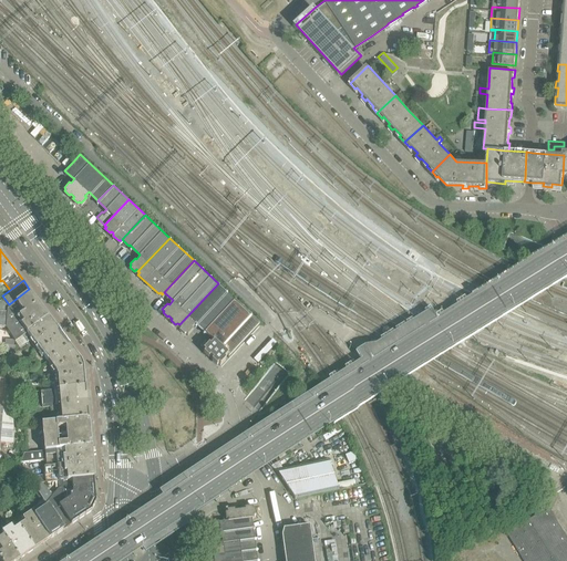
[(251,328),(258,321),(218,283),(179,324),(181,325),(178,328),(184,332),(185,331),(187,332),(193,326),(191,325),(195,321),(214,338),(209,342),(208,341),(203,346),(205,349),(203,350),(208,354),(209,353),(213,356),(212,357),(216,362),(217,361),(219,362),(225,356),(224,355),(227,352),(228,353),(235,346),(234,345),(236,343),(237,343),(243,338),(241,338),(244,335),(245,335),(249,330),(249,329),(251,326),(251,328)]
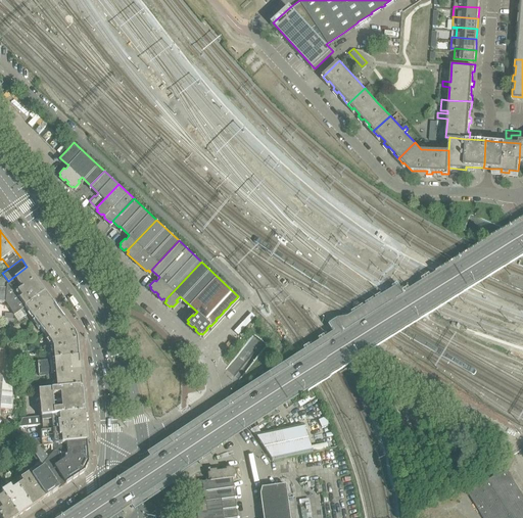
[(44,289),(35,277),(27,267),(8,281),(2,273),(0,274),(0,297),(5,298),(12,311),(4,310),(4,316),(5,315),(4,323),(13,323),(14,317),(13,316),(13,312),(25,304),(44,289)]
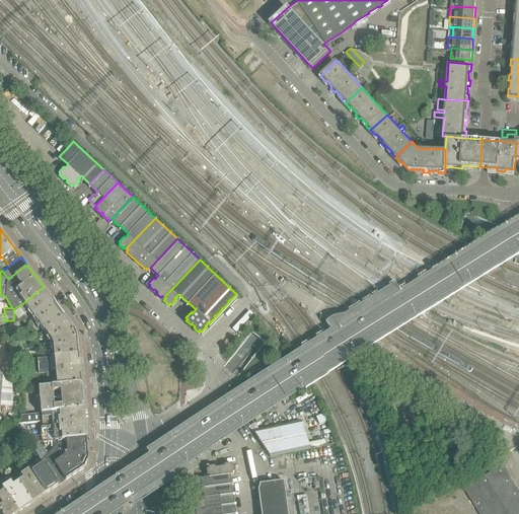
[(63,313),(54,301),(44,287),(24,302),(13,309),(17,315),(21,313),(24,310),(27,307),(43,327),(63,313)]
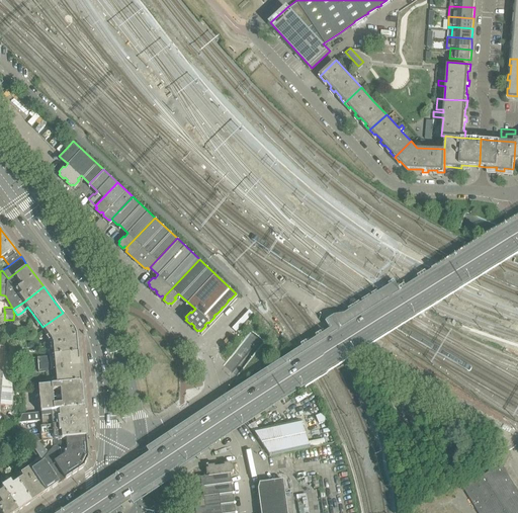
[(17,321),(25,316),(23,312),(15,318),(17,321)]
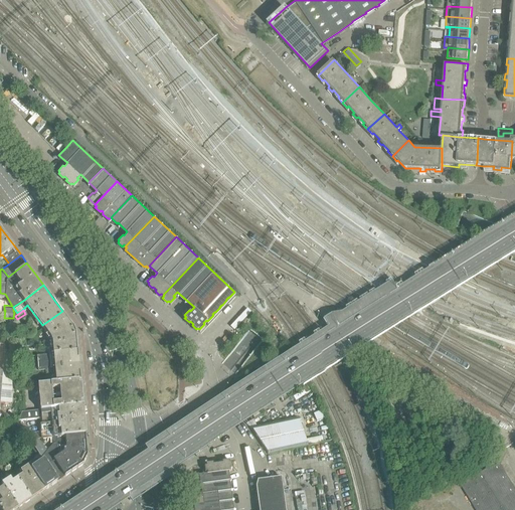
[(73,325),(62,311),(42,325),(50,335),(52,340),(53,351),(77,349),(75,331),(73,325)]
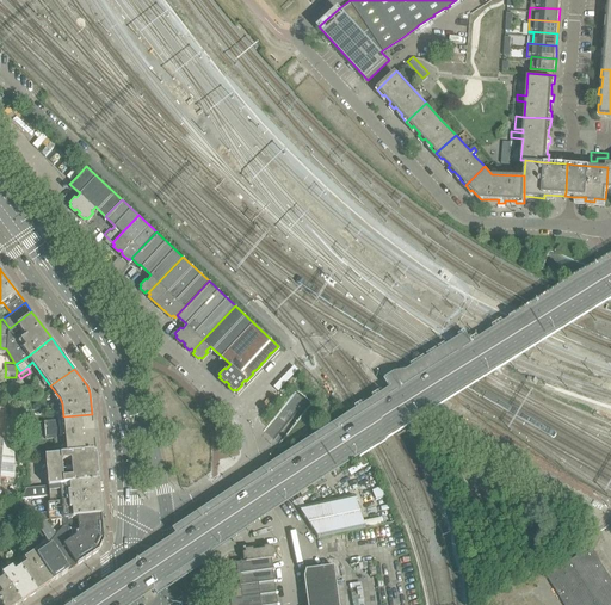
[(35,419),(34,411),(23,411),(23,420),(35,419)]
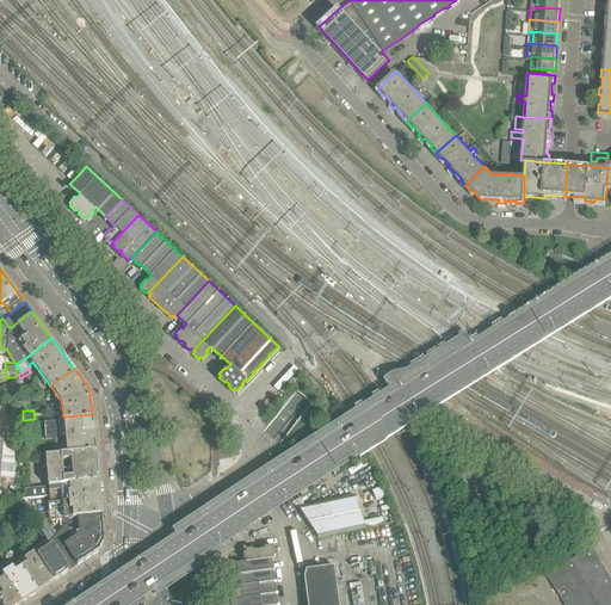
[(94,449),(92,414),(63,417),(43,418),(43,423),(44,423),(44,424),(43,424),(44,431),(45,437),(60,436),(61,443),(54,444),(55,452),(94,449)]
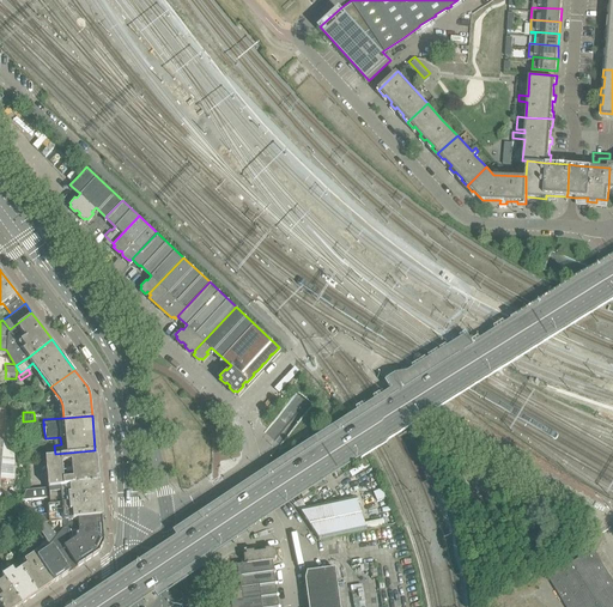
[(0,463),(1,465),(1,453),(23,454),(23,447),(22,439),(6,438),(6,445),(2,445),(4,426),(0,425),(0,463)]
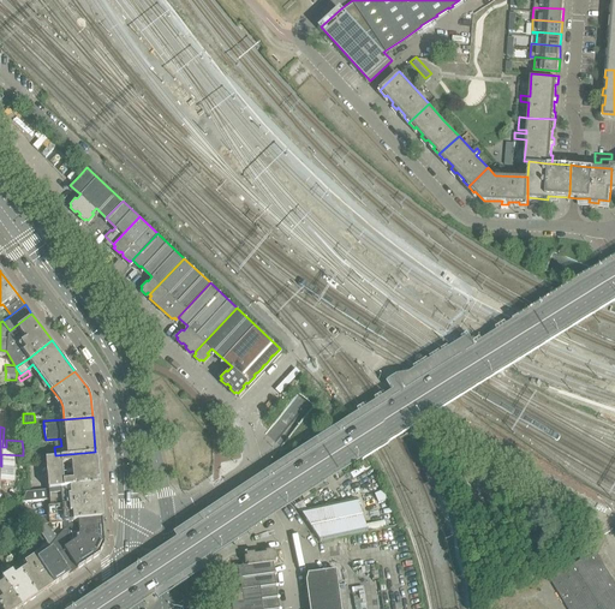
[(97,482),(95,452),(55,455),(45,457),(48,487),(97,482)]
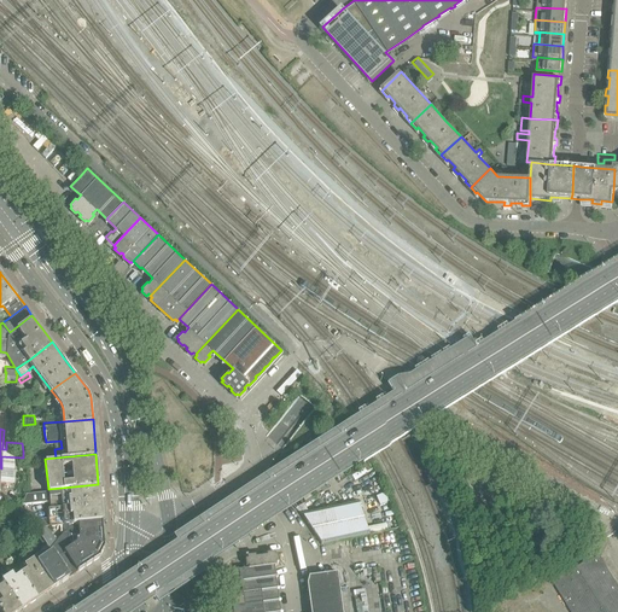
[(0,499),(0,478),(1,468),(0,467),(0,507),(17,508),(21,501),(0,499)]
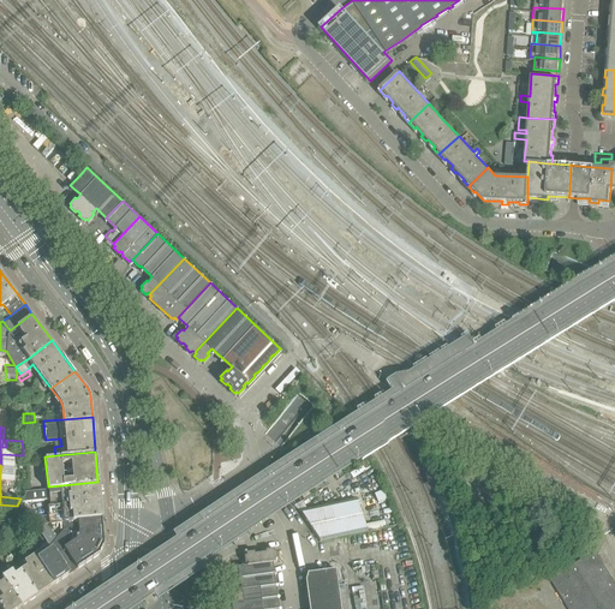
[(101,515),(97,482),(48,487),(25,489),(22,499),(48,496),(49,502),(47,502),(47,512),(37,513),(35,515),(36,521),(59,519),(101,515)]
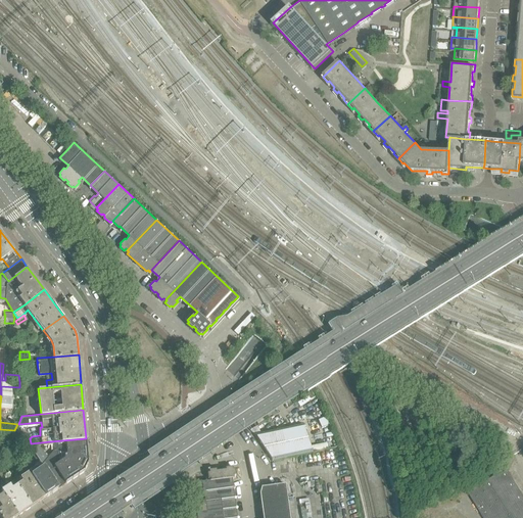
[(312,449),(306,421),(254,432),(272,458),(312,449)]
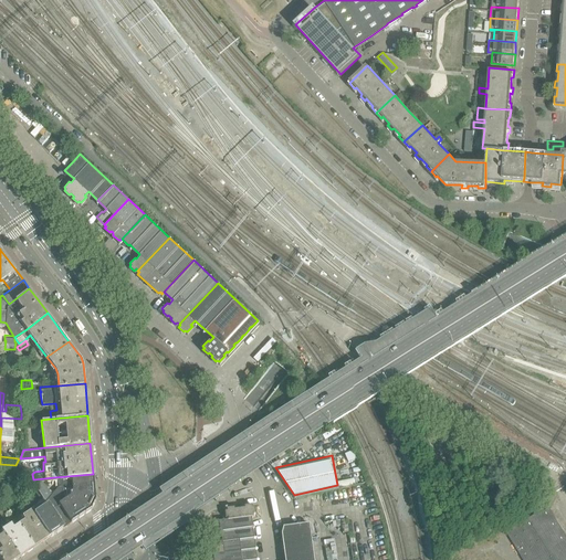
[(91,506),(95,498),(93,474),(54,477),(55,484),(59,483),(46,498),(45,499),(49,503),(63,525),(85,510),(91,506)]
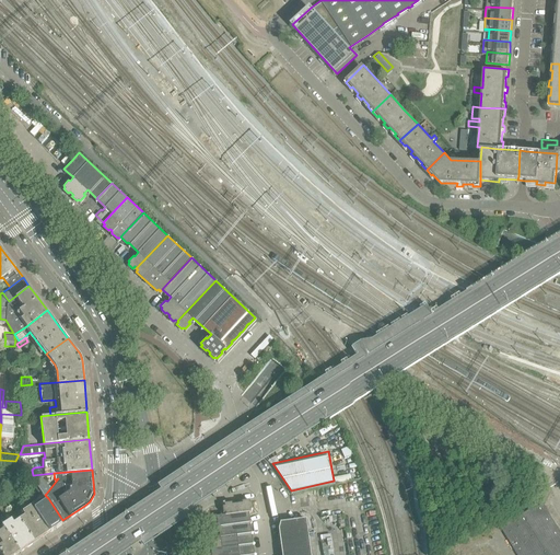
[(545,483),(541,478),(535,483),(537,487),(545,483)]
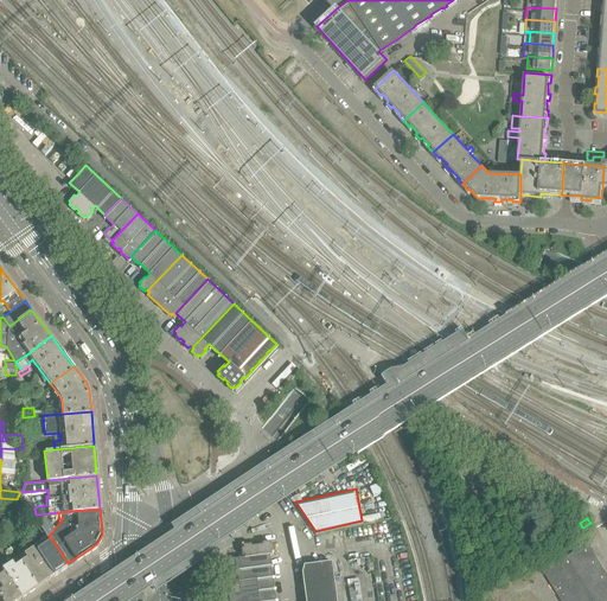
[(229,529),(224,520),(216,525),(221,534),(229,529)]
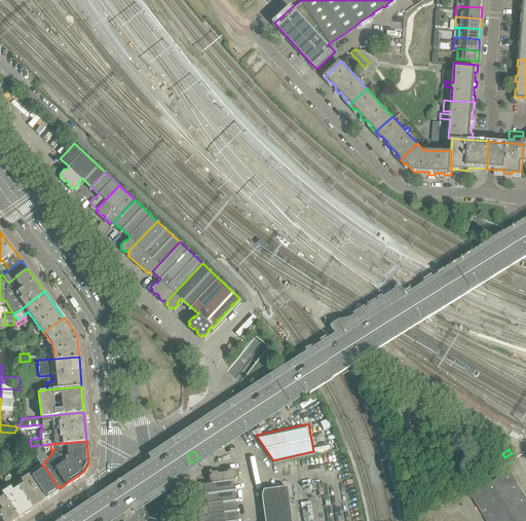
[(59,488),(45,468),(42,464),(37,468),(21,480),(23,483),(16,487),(31,507),(59,488)]
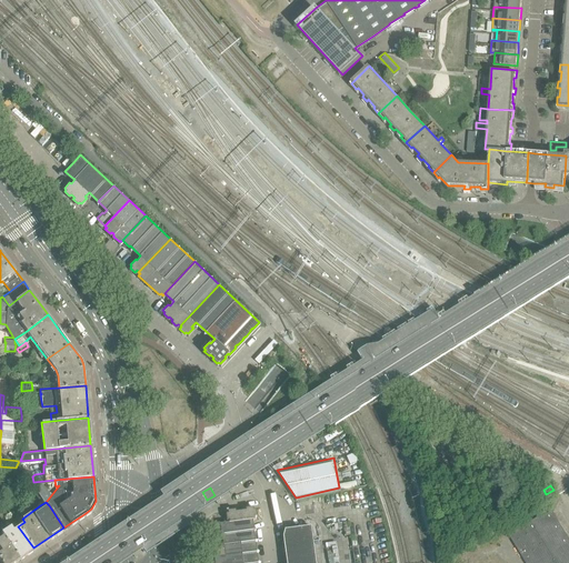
[(30,511),(26,504),(19,509),(23,515),(30,511)]
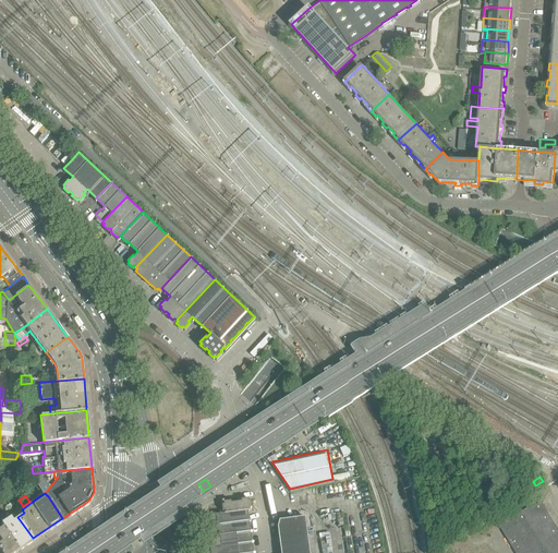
[(249,519),(246,507),(250,507),(249,505),(251,505),(251,499),(249,499),(247,496),(240,497),(240,499),(231,500),(230,499),(222,500),(223,502),(221,502),(221,508),(223,508),(225,511),(215,512),(216,521),(217,520),(217,524),(218,531),(219,533),(250,529),(250,528),(250,527),(249,519)]
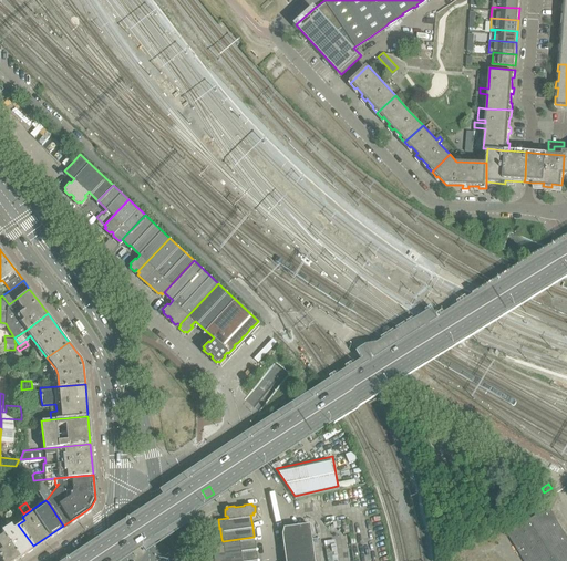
[(566,560),(566,536),(548,506),(508,531),(526,560),(566,560)]
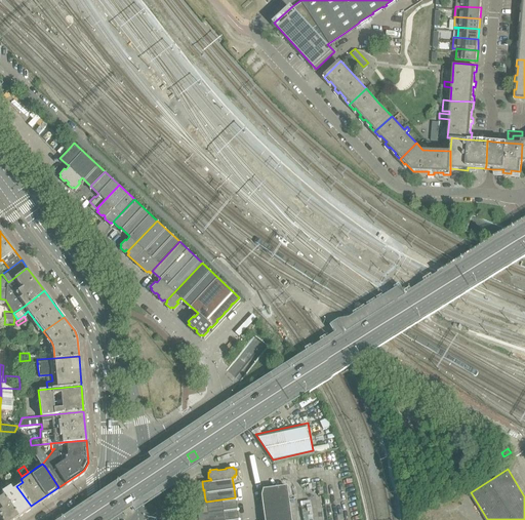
[(288,502),(286,484),(261,487),(260,493),(261,506),(288,502)]
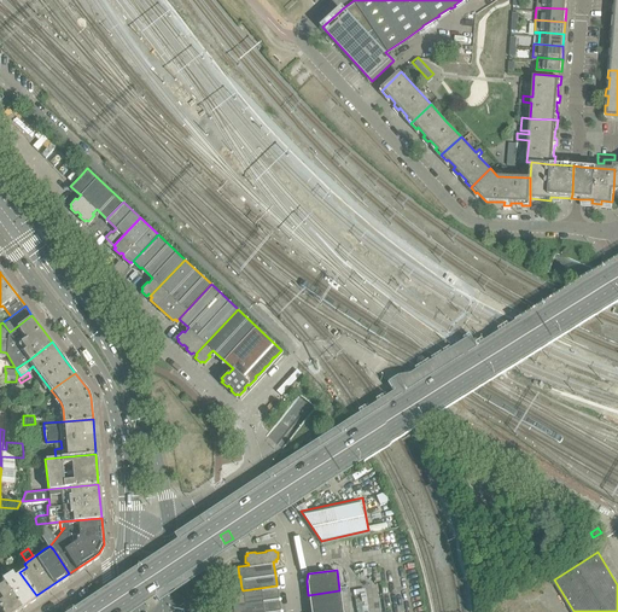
[(11,611),(36,595),(19,572),(15,576),(12,571),(1,578),(4,582),(0,583),(0,608),(1,611),(11,611)]
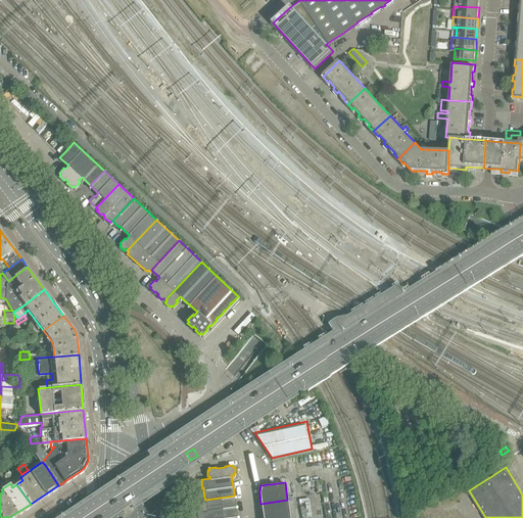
[(131,490),(126,484),(120,488),(124,496),(131,490)]
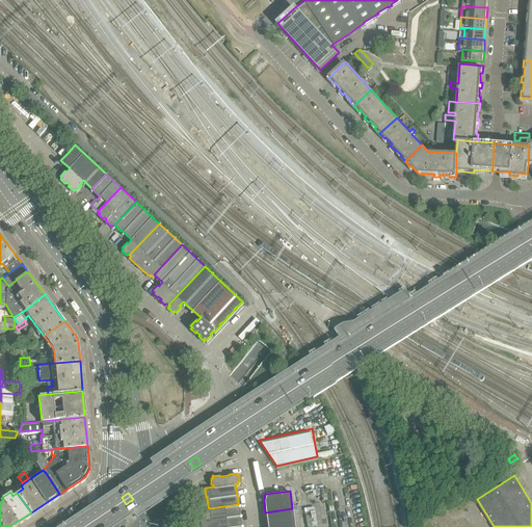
[(239,512),(240,512),(239,505),(238,505),(238,504),(209,508),(209,509),(204,510),(203,508),(195,509),(197,521),(200,520),(200,521),(200,526),(223,526),(241,525),(239,512)]
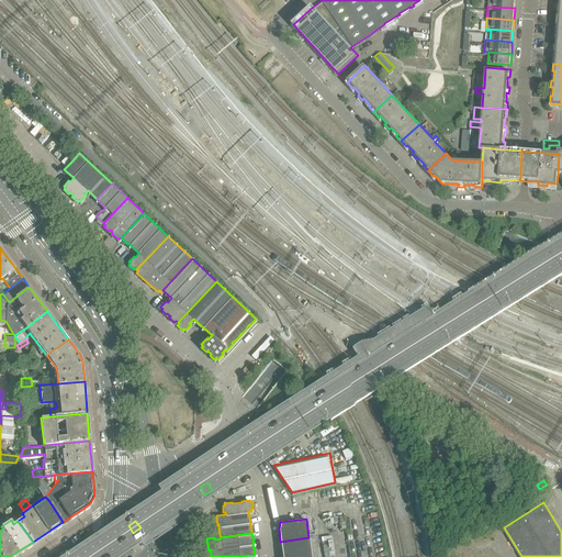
[(305,556),(312,556),(308,537),(280,542),(282,556),(305,556)]
